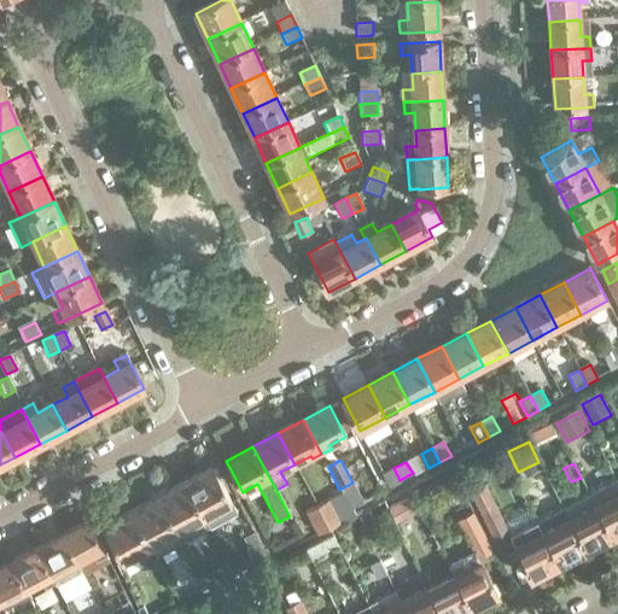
[(402,483),(400,480),(394,468),(382,474),(389,490),(402,483)]
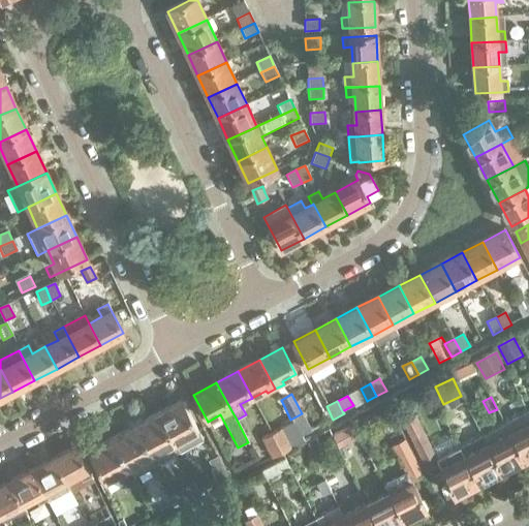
[(158,414),(179,454),(203,441),(182,402),(158,414)]
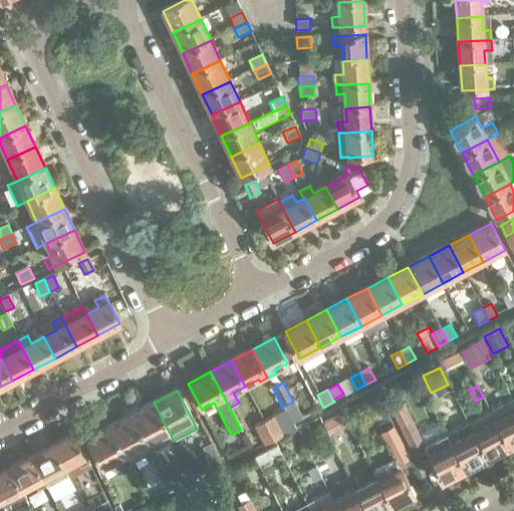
[(513,446),(513,404),(512,401),(490,412),(495,422),(509,449),(513,446)]
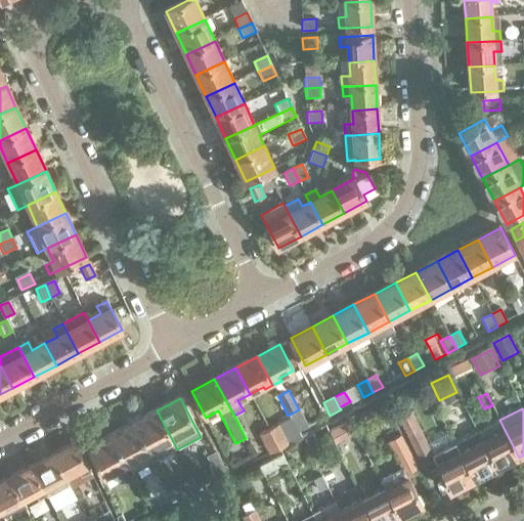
[(155,462),(177,449),(157,410),(134,422),(155,462)]
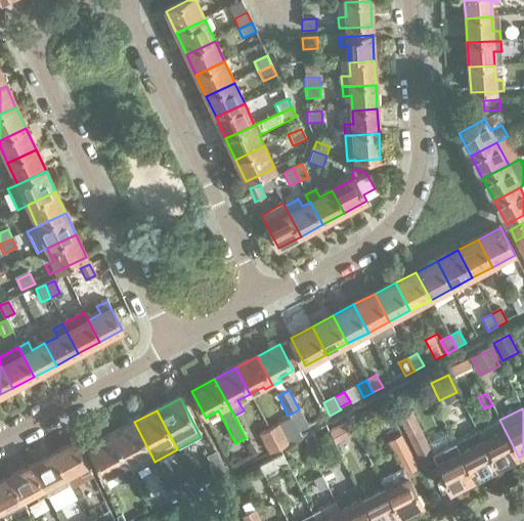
[(398,419),(419,459),(431,452),(427,442),(411,413),(398,419)]
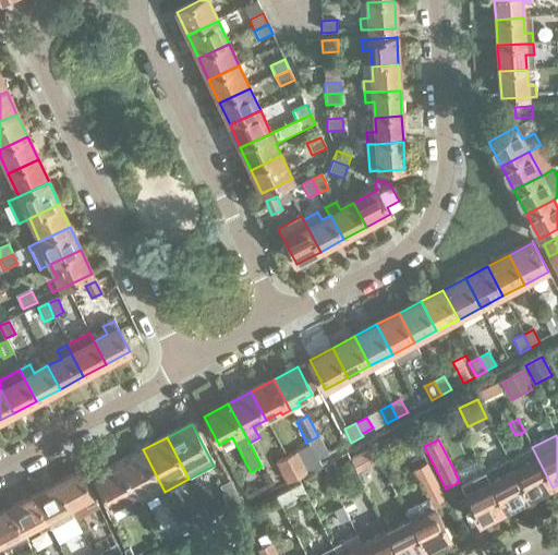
[(308,473),(329,463),(317,442),(298,453),(308,473)]
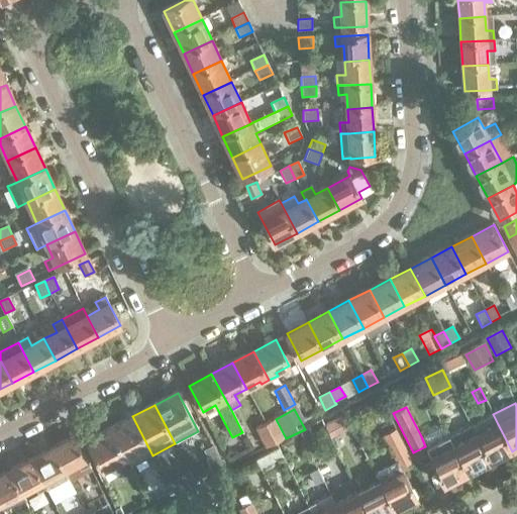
[(131,468),(152,455),(132,416),(110,428),(126,459),(131,469),(131,468)]
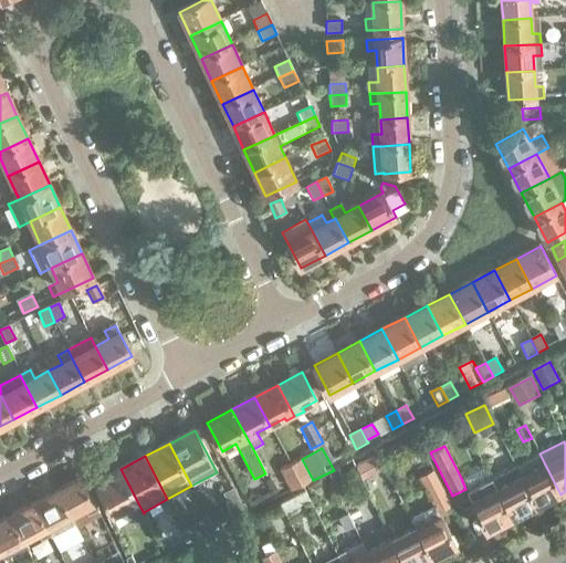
[(356,467),(363,480),(380,471),(374,458),(356,467)]
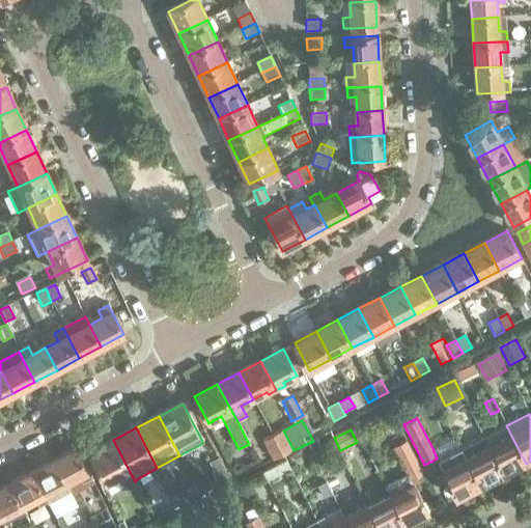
[(283,431),(273,436),(283,455),(294,450),(283,431)]
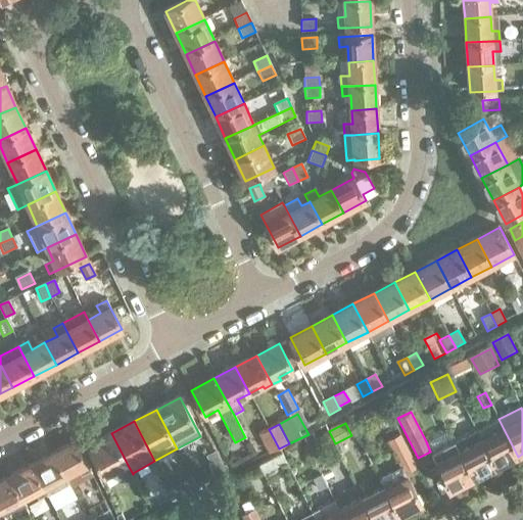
[(279,448),(269,429),(258,435),(269,455),(279,448)]
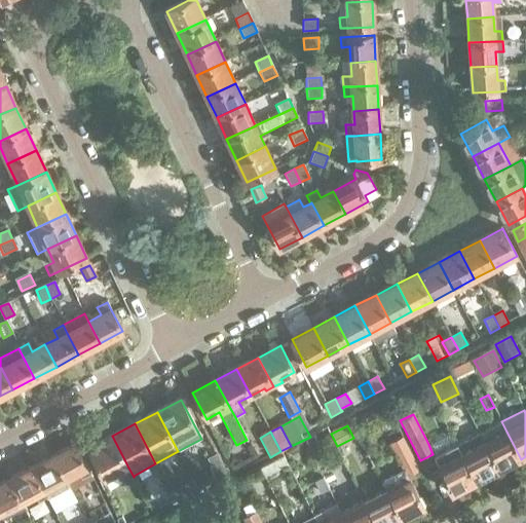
[(498,471),(521,459),(506,432),(484,443),(498,471)]
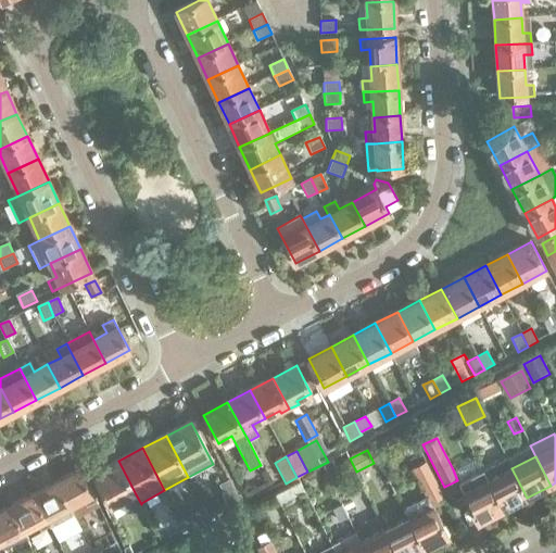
[(503,510),(483,470),(476,457),(453,469),(457,480),(459,482),(457,484),(478,523),(503,510)]
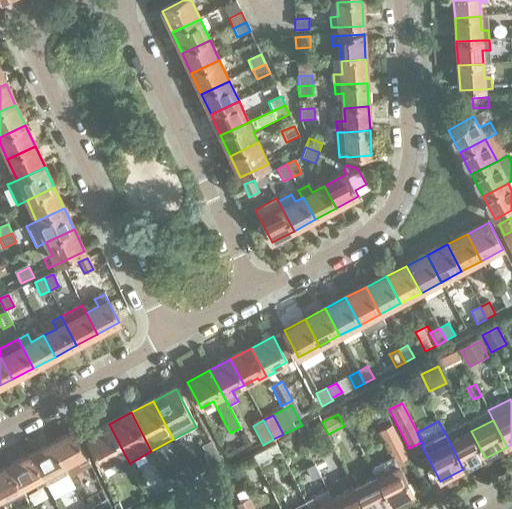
[(445,433),(463,469),(485,458),(471,431),(466,422),(445,433)]
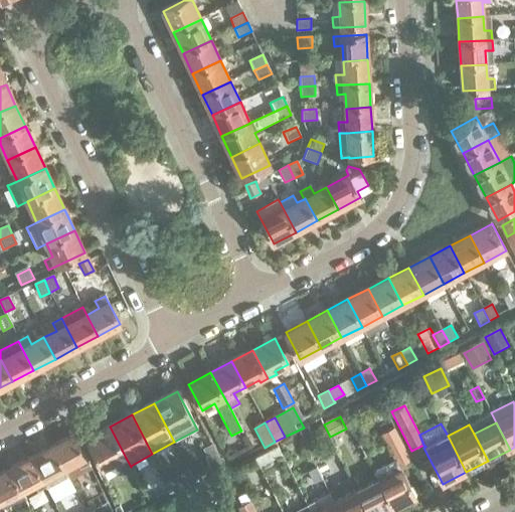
[(299,430),(310,452),(318,449),(307,425),(299,430)]
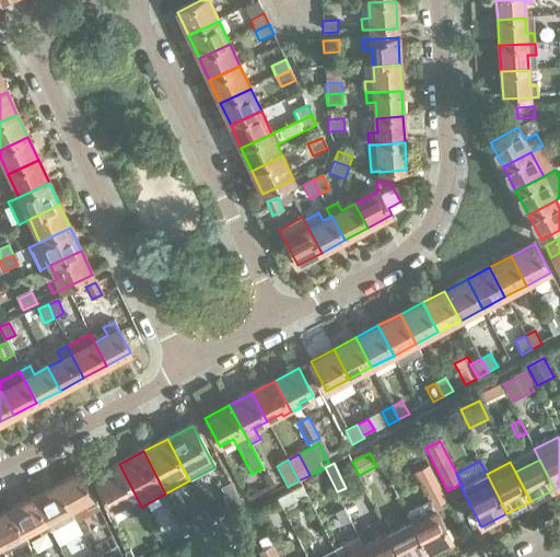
[(123,506),(137,498),(119,464),(94,477),(111,510),(117,521),(127,515),(123,506)]
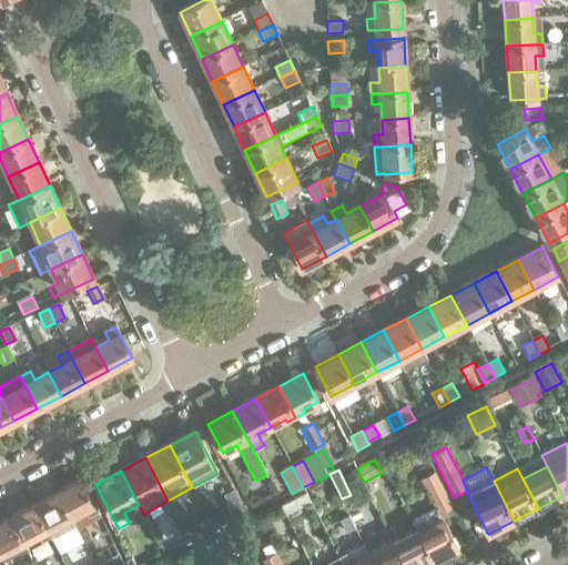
[(435,473),(422,480),(421,480),(435,508),(412,521),(417,532),(433,562),(458,550),(443,520),(455,513),(435,473)]
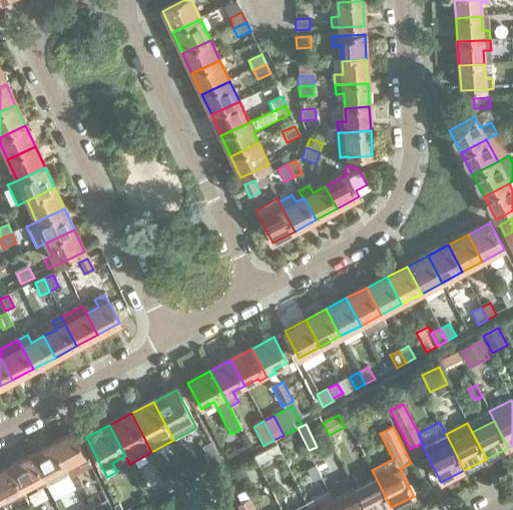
[(89,462),(85,455),(73,433),(51,445),(63,466),(64,466),(75,460),(80,467),(89,462)]
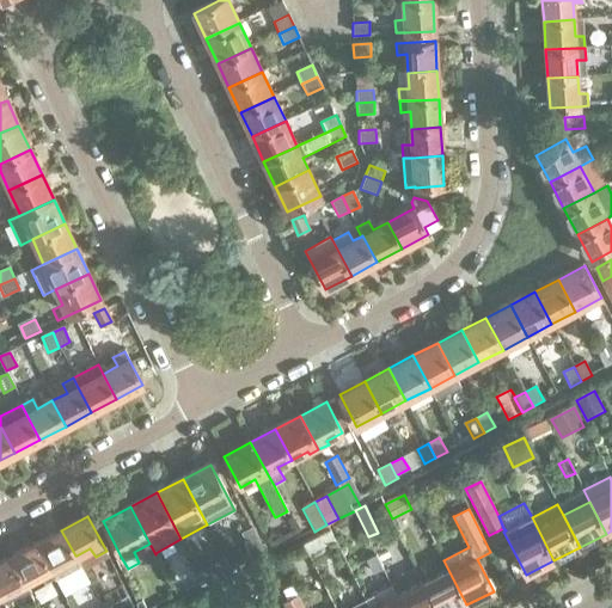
[(75,556),(61,530),(36,544),(50,570),(56,581),(83,567),(77,556),(75,556)]
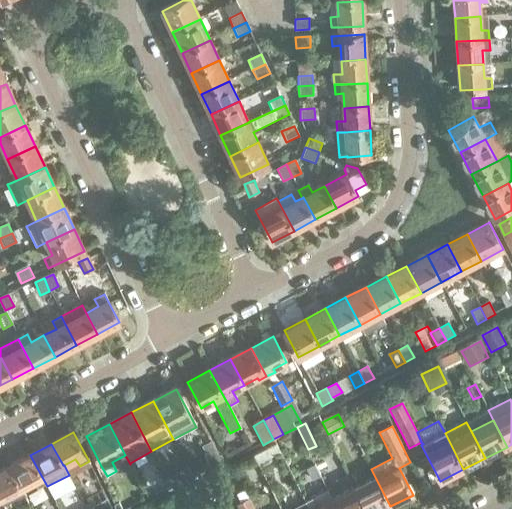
[(254,456),(258,465),(271,458),(267,449),(254,456)]
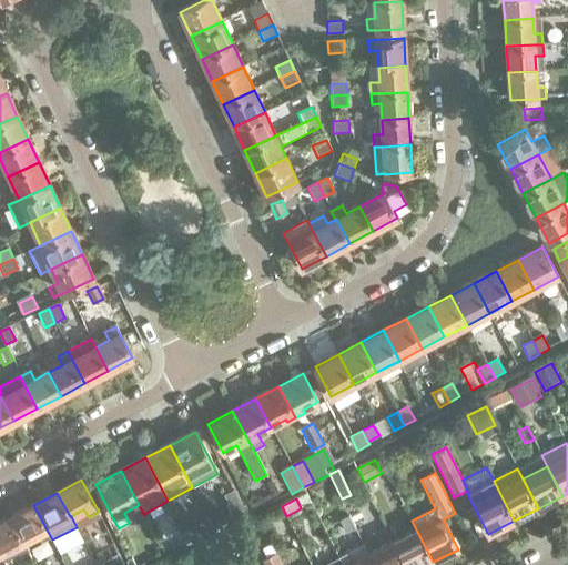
[(52,540),(47,530),(33,505),(10,517),(22,542),(23,541),(37,534),(41,543),(50,537),(51,540),(52,540)]
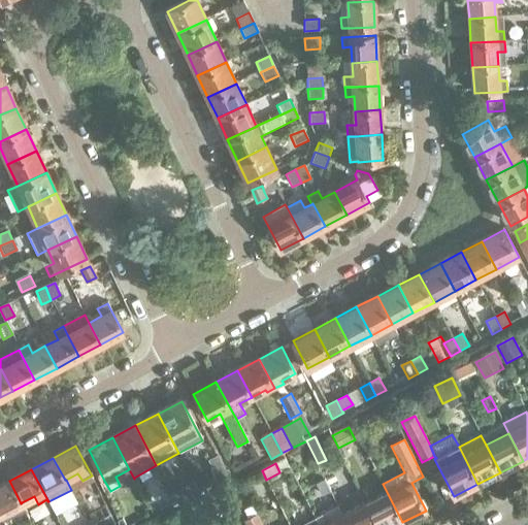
[(320,472),(324,481),(331,477),(328,469),(320,472)]
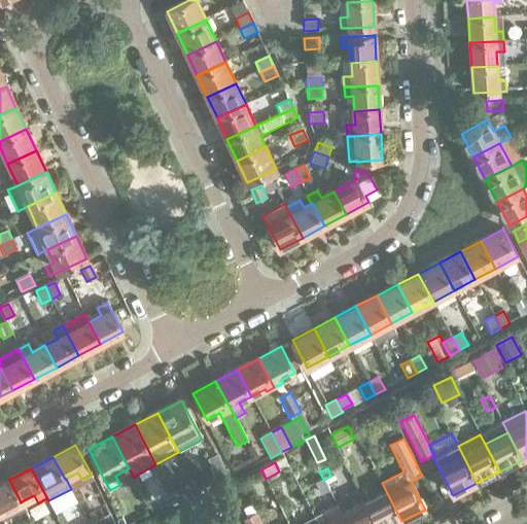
[(323,480),(329,492),(338,487),(331,475),(330,476),(323,480)]
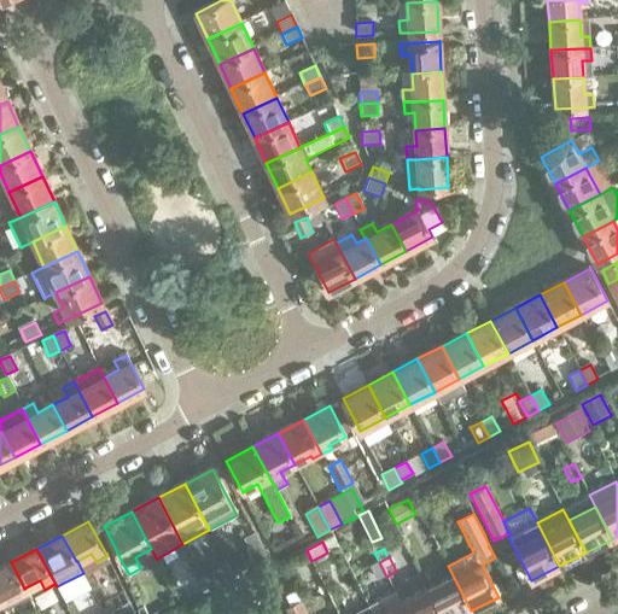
[(24,589),(11,562),(0,567),(0,601),(15,594),(19,603),(30,597),(25,588),(24,589)]
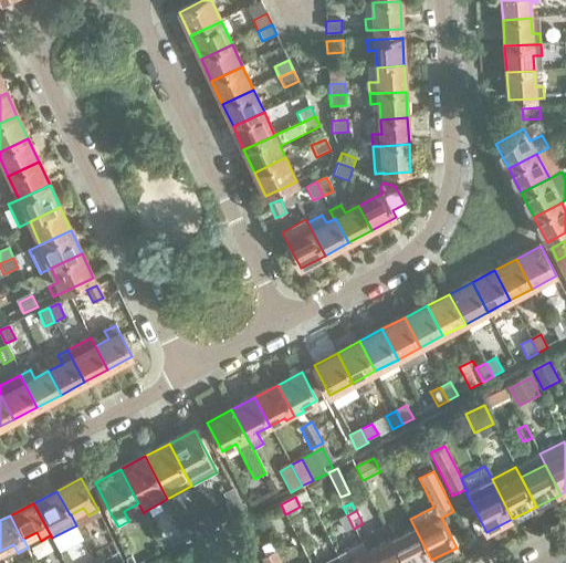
[(345,533),(354,529),(347,515),(338,520),(345,533)]
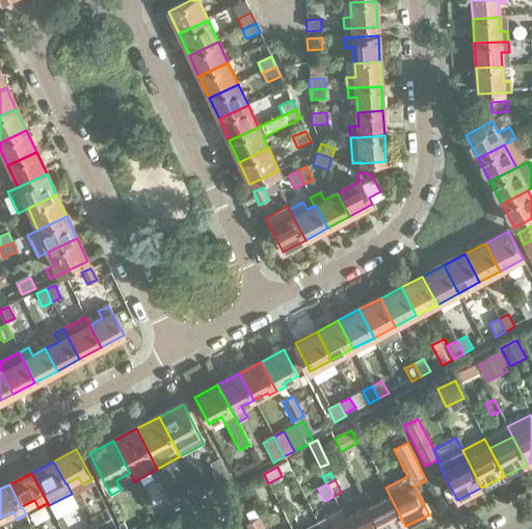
[(103,506),(92,486),(86,490),(96,509),(103,506)]
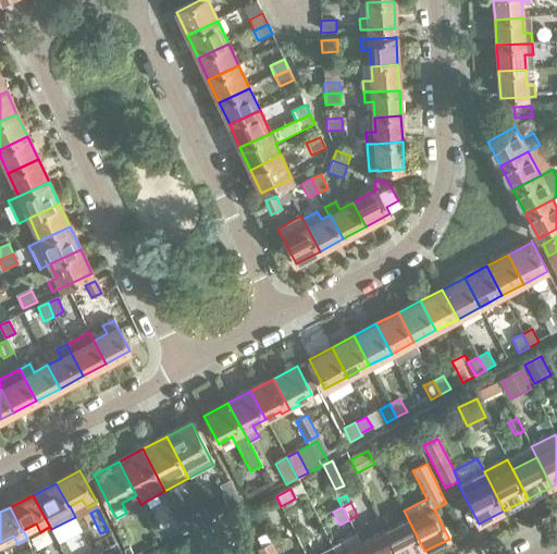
[(409,521),(385,533),(395,553),(419,553),(424,551),(409,521)]
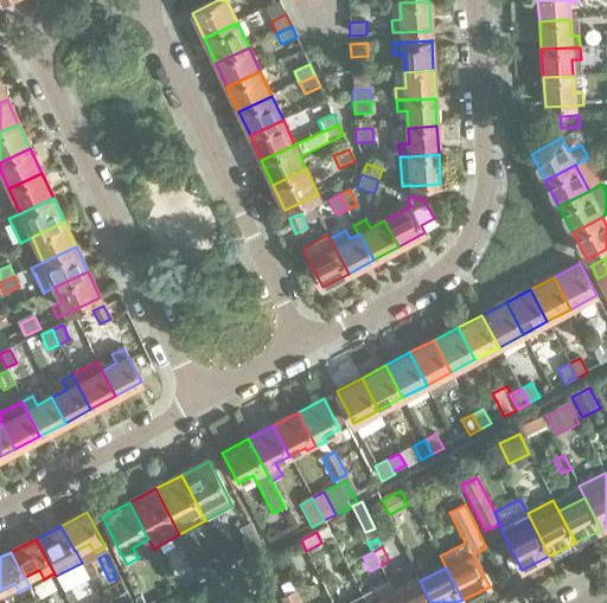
[(430,602),(420,581),(394,594),(398,602),(430,602)]
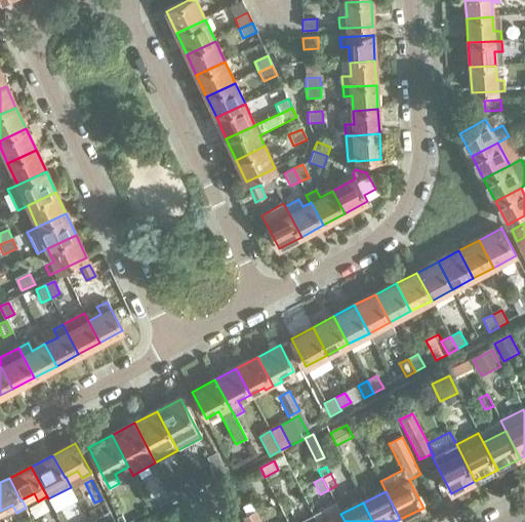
[(246,516),(254,512),(250,505),(242,509),(246,516)]
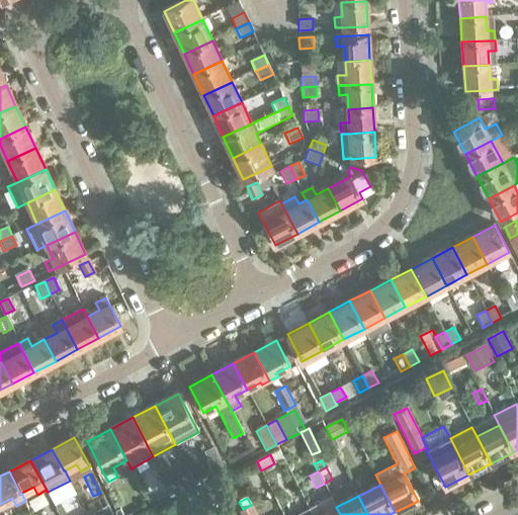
[(340,514),(336,507),(331,498),(309,509),(312,514),(340,514)]
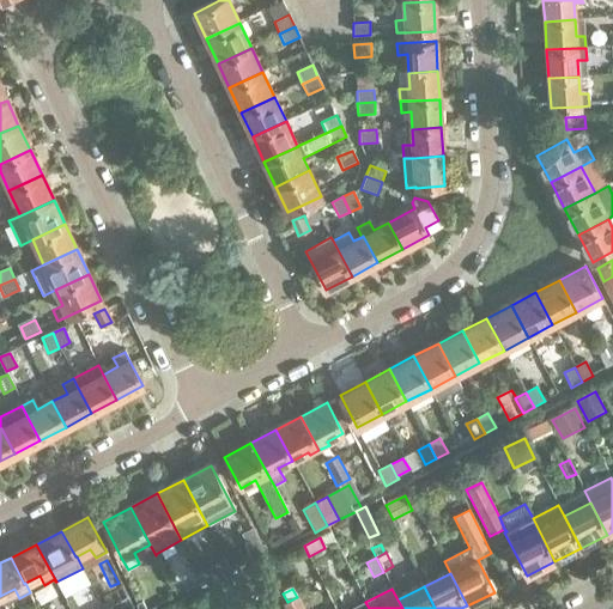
[(134,608),(128,597),(108,608),(134,608)]
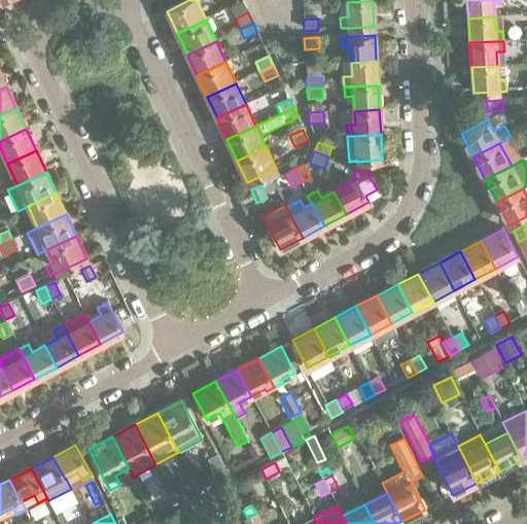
[(259,523),(255,514),(247,518),(243,520),(245,523),(259,523)]
